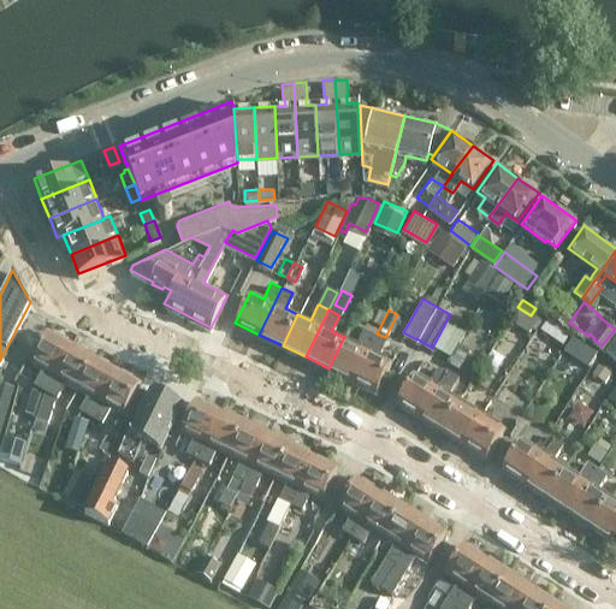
[(507,342),(519,324),(511,318),(498,336),(507,342)]
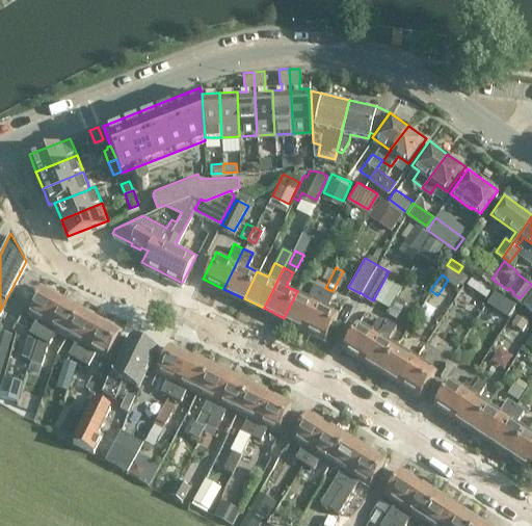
[(304,327),(324,287),(315,283),(308,296),(297,291),(284,318),(304,327)]
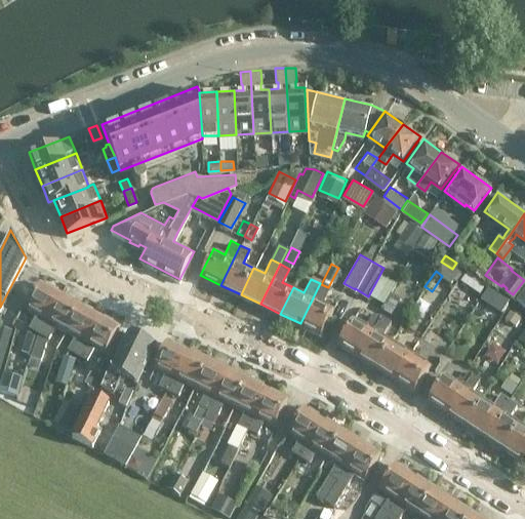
[(38,331),(61,291),(41,280),(26,307),(37,313),(29,326),(38,331)]
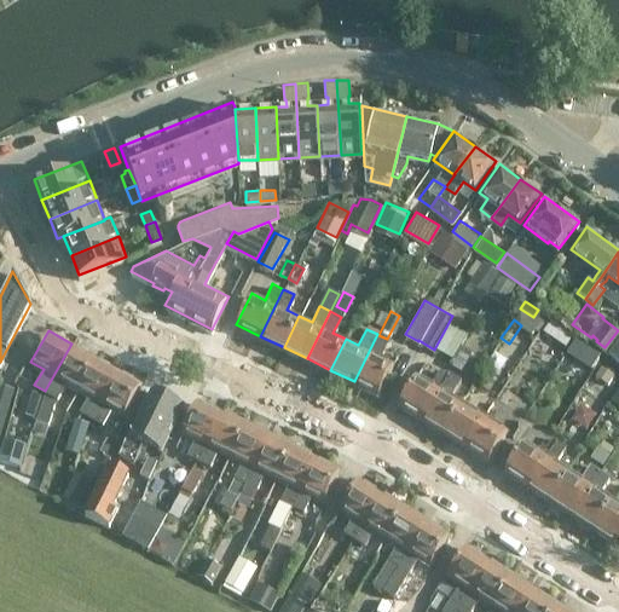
[(588,375),(602,350),(603,347),(577,332),(567,347),(583,357),(577,369),(588,375)]
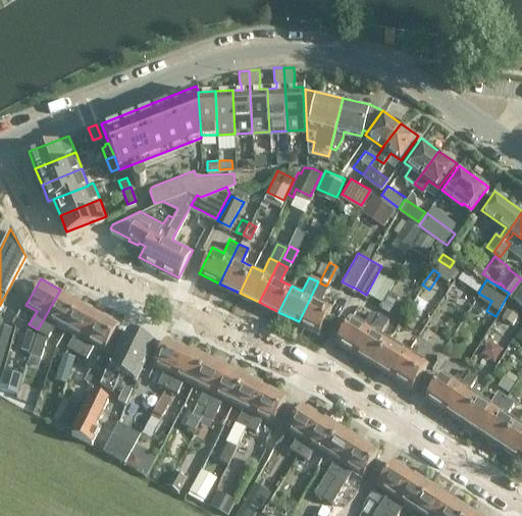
[(319,331),(331,305),(320,300),(326,286),(319,282),(318,281),(299,321),(319,331)]
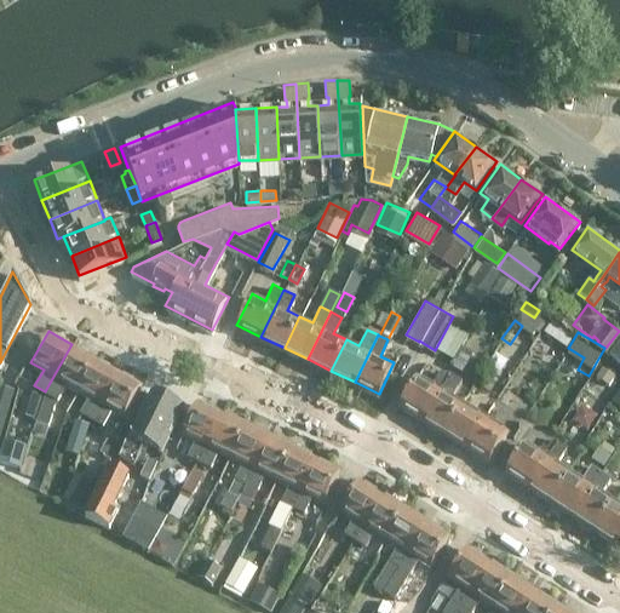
[(619,336),(609,351),(619,359),(619,336)]
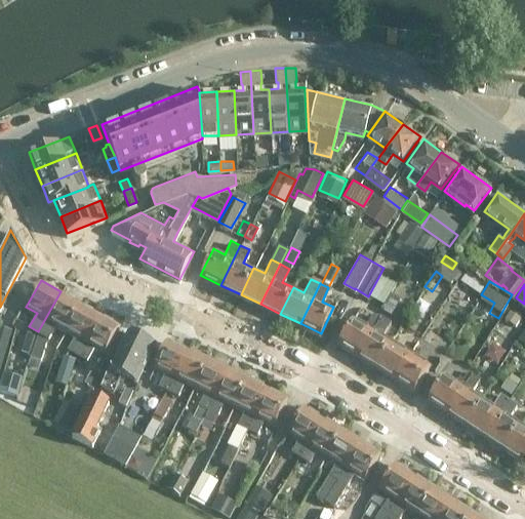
[(66,328),(80,302),(61,291),(38,331),(48,336),(55,323),(66,328)]
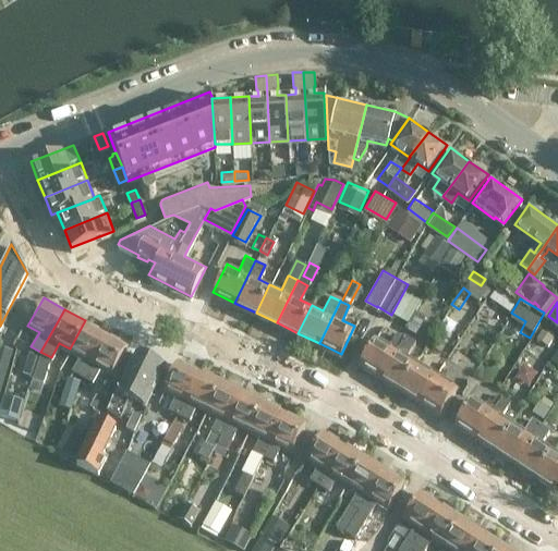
[(413,328),(420,317),(413,313),(407,325),(413,328)]
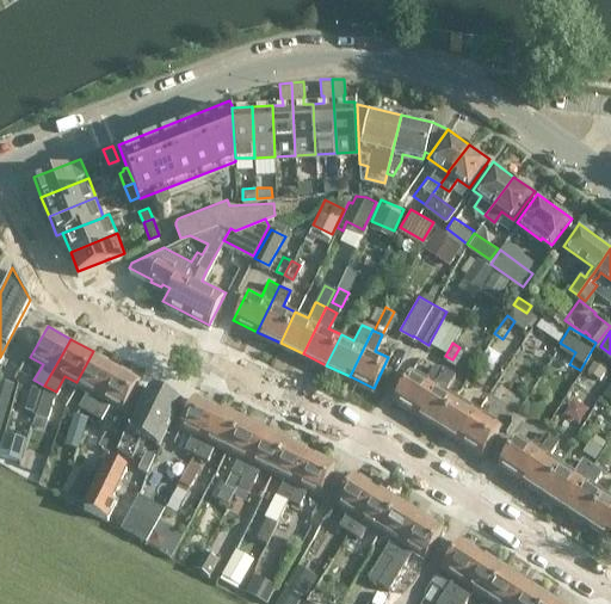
[(90,411),(116,364),(93,351),(76,382),(88,389),(79,405),(74,413),(67,437),(79,442),(90,411)]
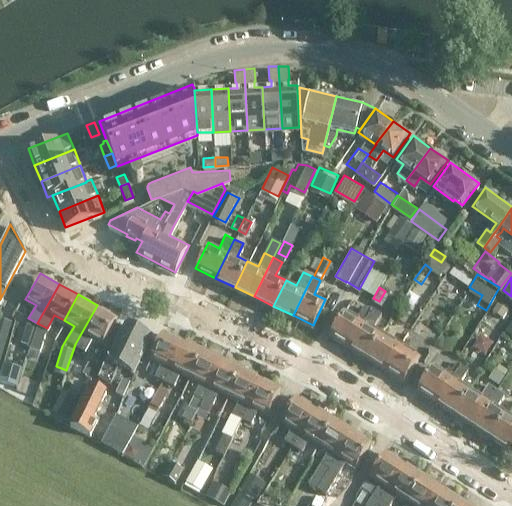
[(509,315),(511,310),(511,298),(510,298),(500,313),(507,318),(509,315)]
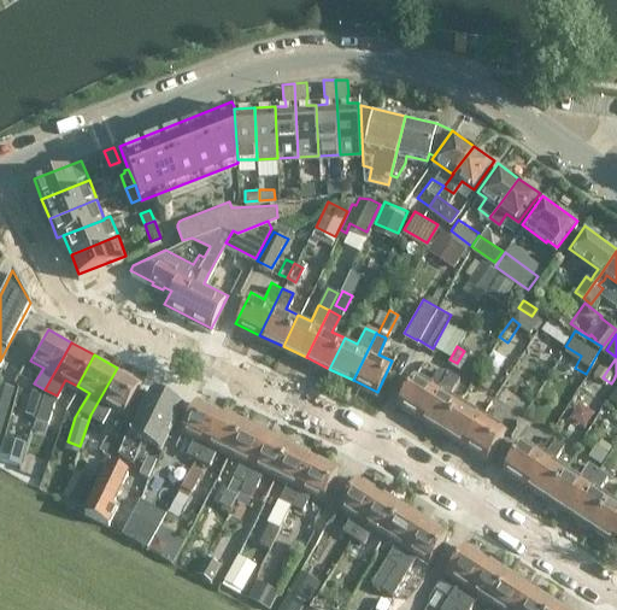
[(419,416),(447,371),(438,367),(429,381),(415,373),(398,402),(419,416)]
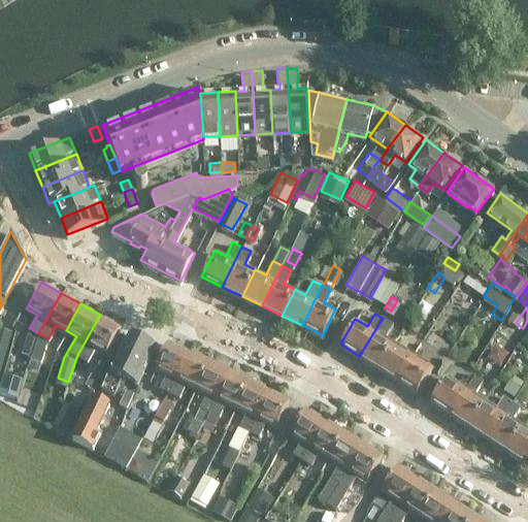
[(105,353),(121,326),(100,315),(77,355),(88,360),(95,347),(105,353)]
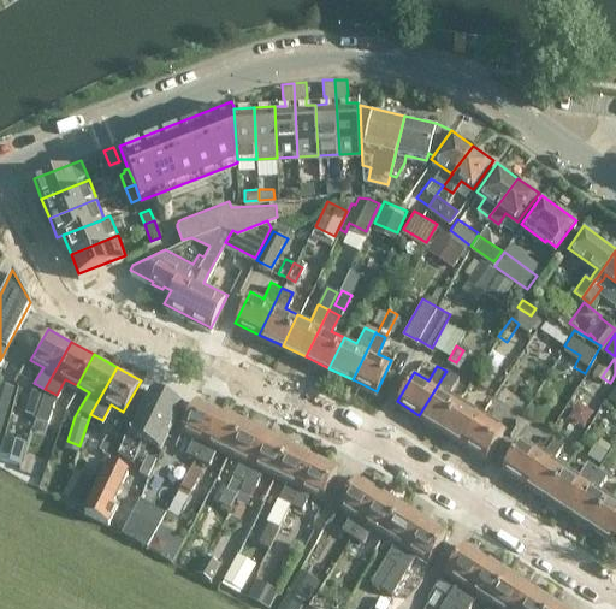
[(460,398),(448,392),(458,374),(448,368),(446,371),(419,415),(442,429),(460,398)]
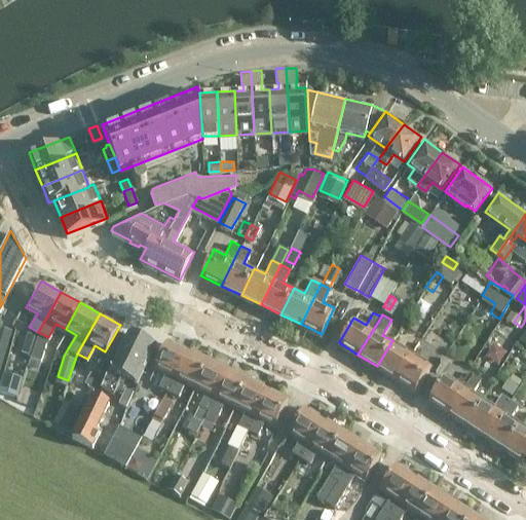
[(0,366),(10,327),(0,324),(0,366)]
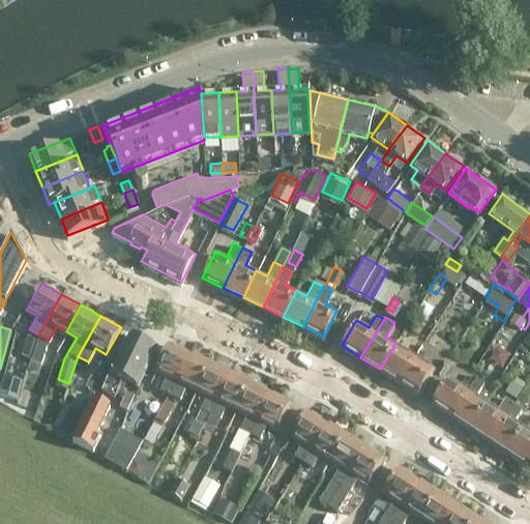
[(138,384),(156,344),(130,331),(102,387),(114,394),(122,376),(138,384)]
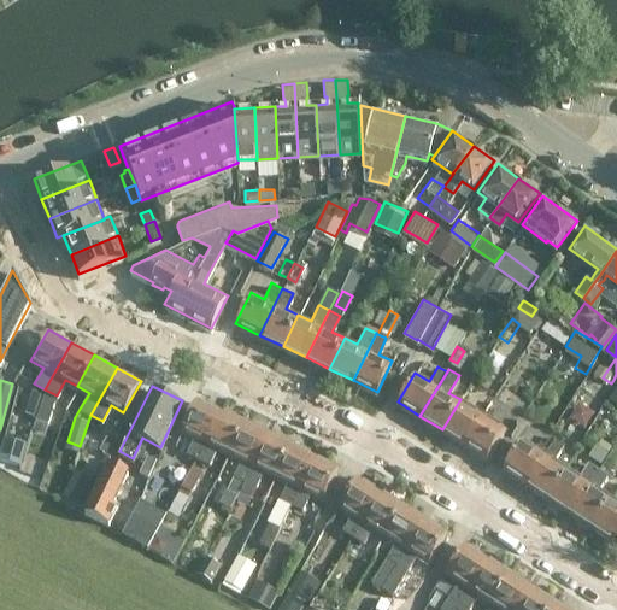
[(39,409),(43,396),(31,391),(27,405),(39,409)]
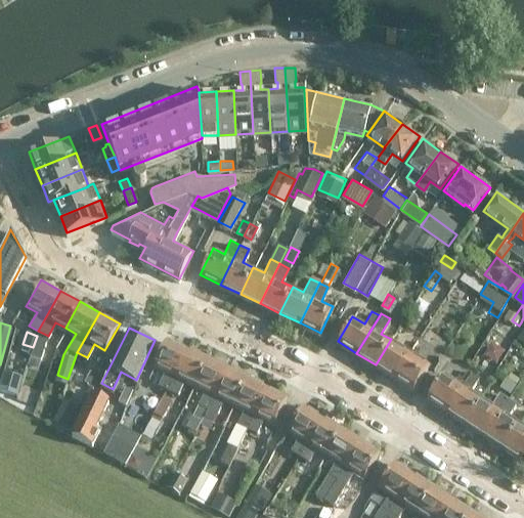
[(41,356),(47,339),(37,336),(33,347),(31,352),(41,356)]
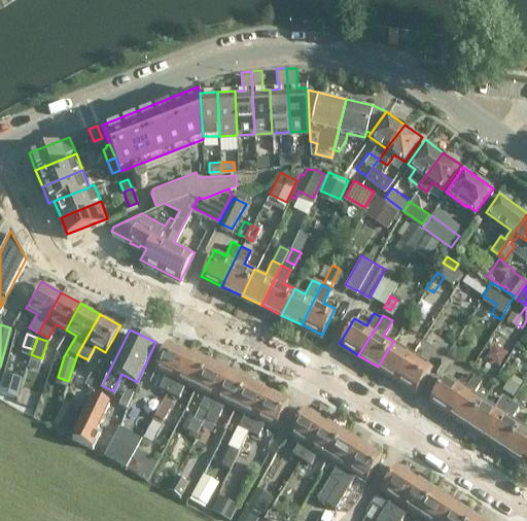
[(169,390),(188,350),(168,340),(155,367),(167,372),(160,385),(169,390)]
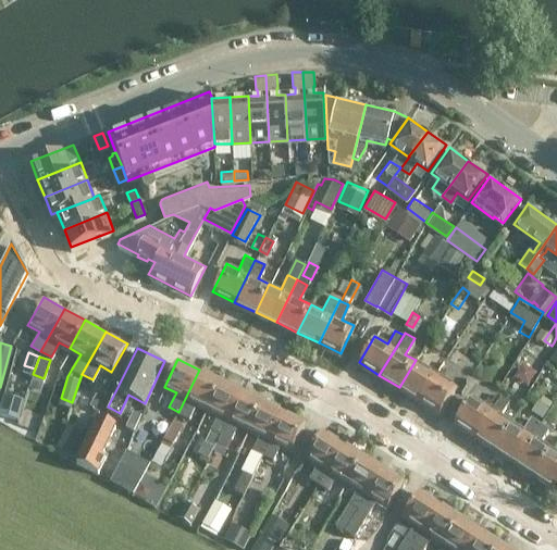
[(419,399),(437,369),(430,364),(428,367),(416,360),(399,387),(419,399)]
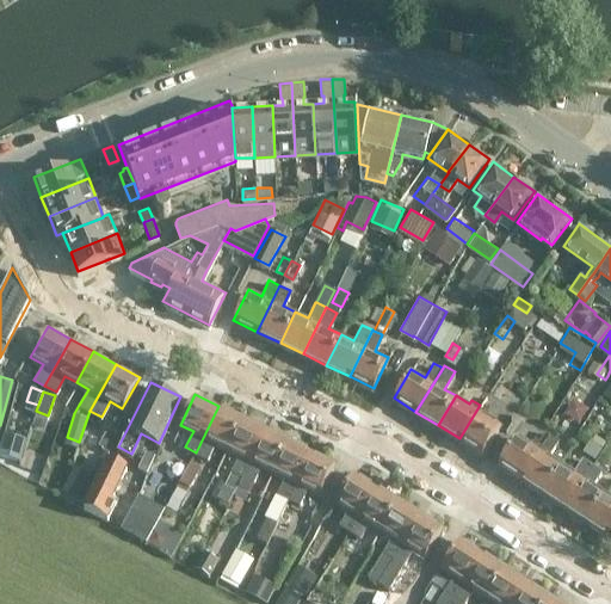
[(482,453),(500,423),(486,414),(489,410),(480,405),(460,438),(482,453)]
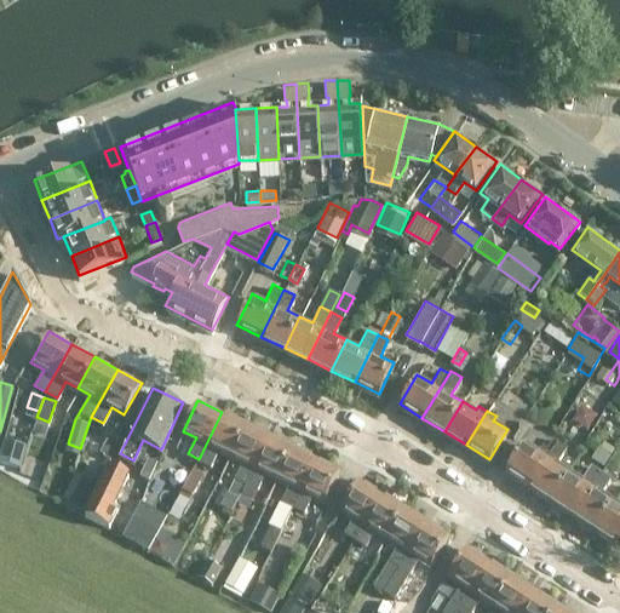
[(230,454),(245,423),(222,412),(199,459),(210,464),(217,448),(230,454)]
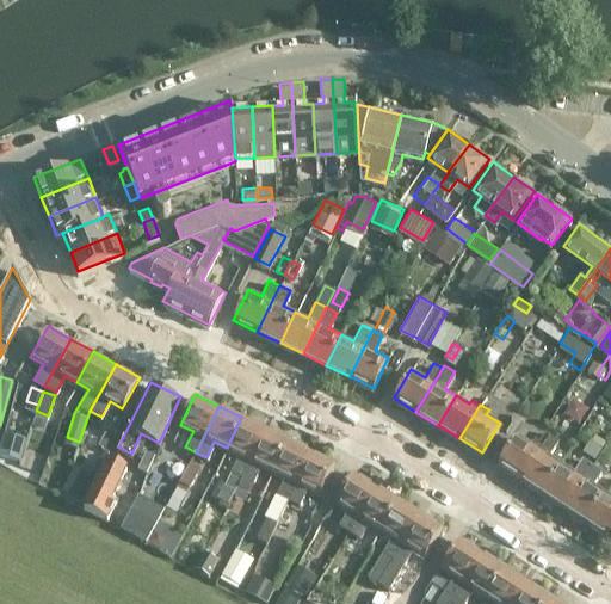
[(242,474),(265,427),(241,417),(227,448),(239,454),(226,482),(236,488),(242,475),(242,474)]
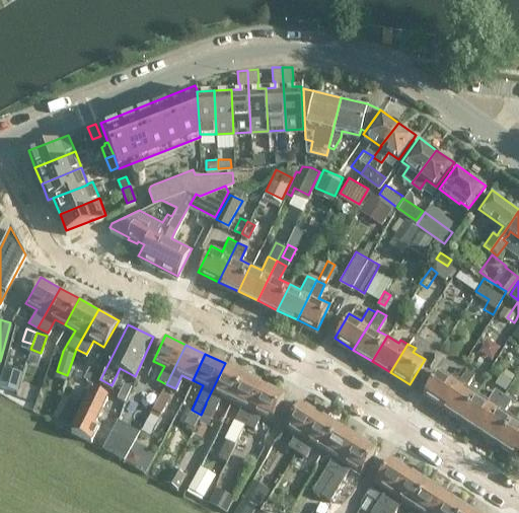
[(4,363),(1,381),(19,384),(23,366),(4,363)]
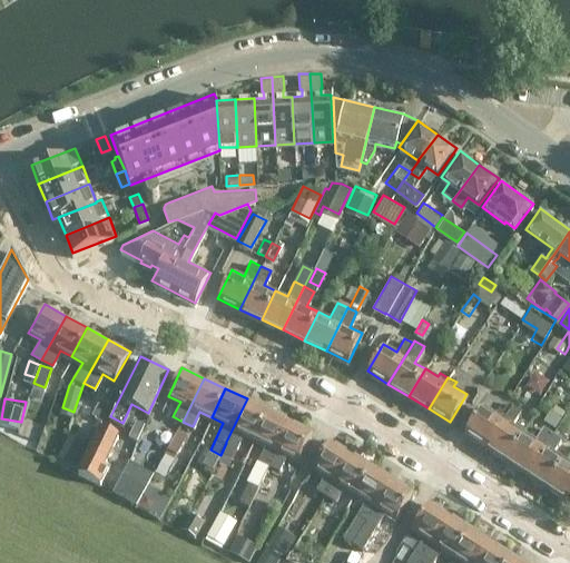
[(220,485),(235,456),(232,455),(243,432),(255,437),(268,410),(247,398),(226,442),(226,443),(220,455),(213,471),(208,481),(209,482),(207,486),(210,487),(214,482),(220,485)]
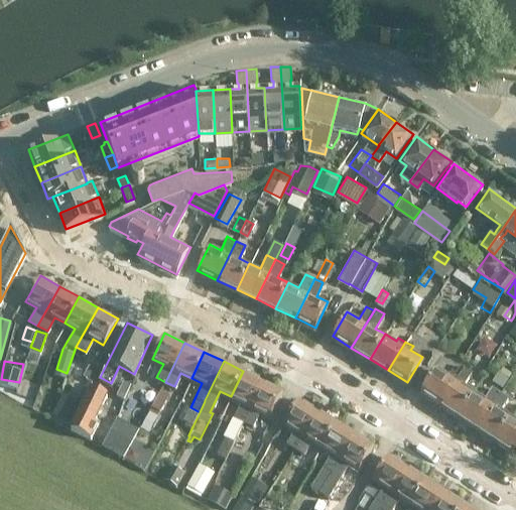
[(438,402),(455,378),(464,364),(461,362),(456,368),(453,366),(447,373),(436,366),(420,390),(438,402)]
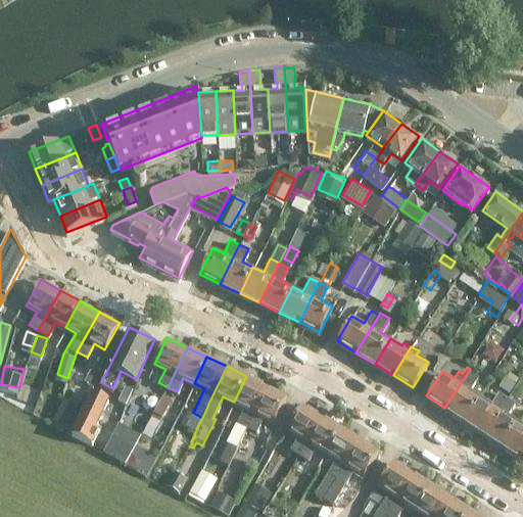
[(480,395),(469,388),(478,374),(470,369),(461,383),(444,408),(464,420),(480,395)]
